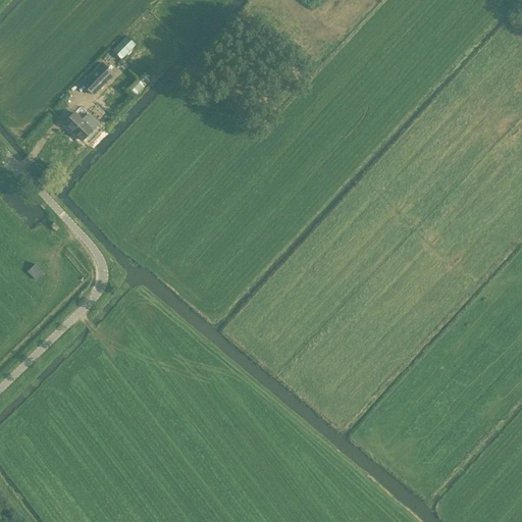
[(126,37),(112,50),(121,59),(136,45),(126,37)]
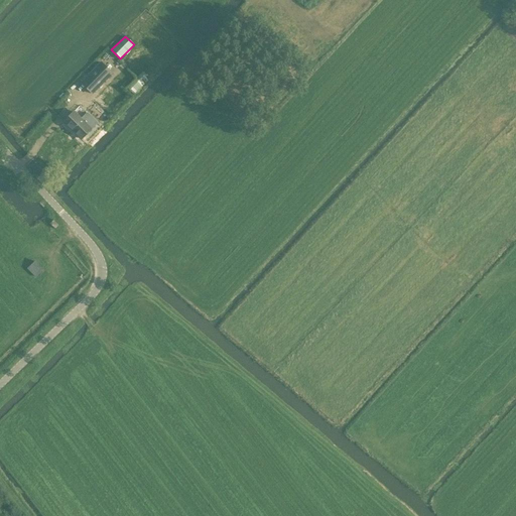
[(101,61),(80,83),(92,95),(113,74),(101,61)]
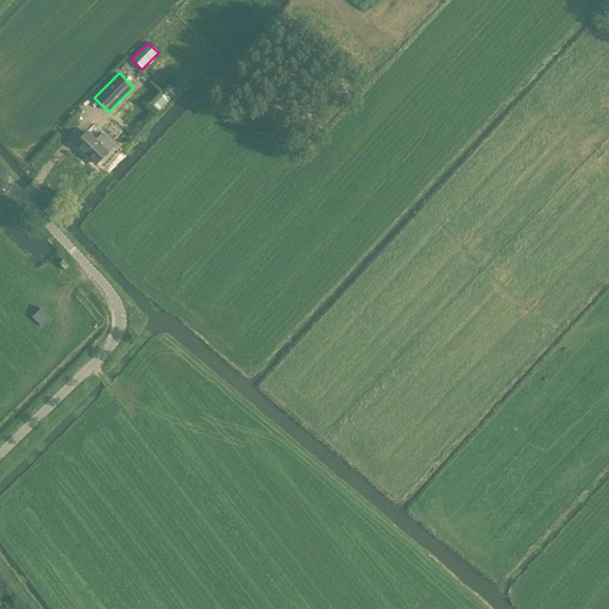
[(168,83),(150,104),(158,112),(167,102),(169,104),(176,95),(175,94),(182,87),(175,81),(170,87),(168,83)]
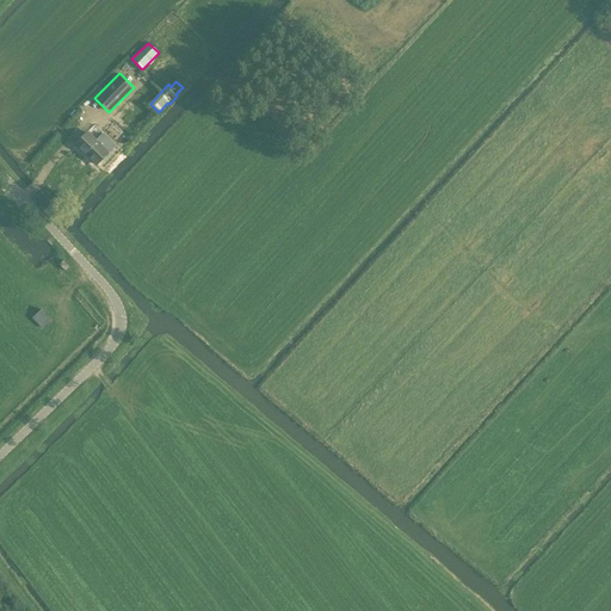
[(86,131),(74,143),(96,165),(107,153),(116,146),(103,133),(96,141),(86,131)]
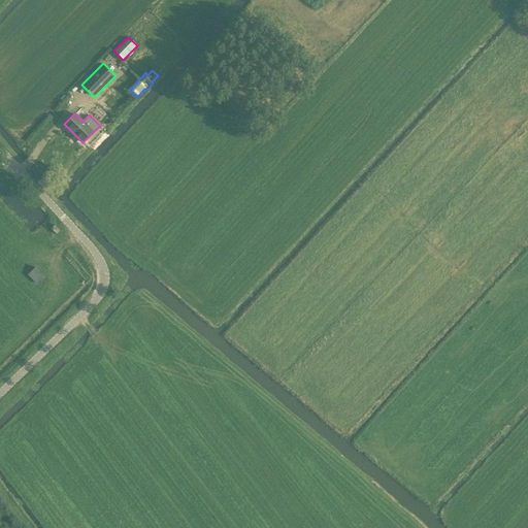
[(56,226),(52,229),(57,234),(60,231),(56,226)]
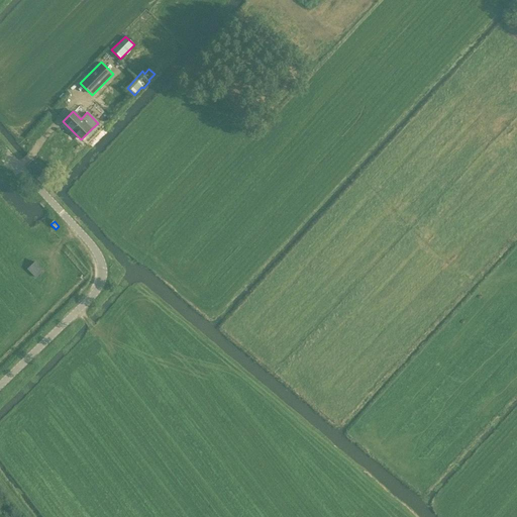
[(34,262),(26,270),(35,278),(43,271),(34,262)]
